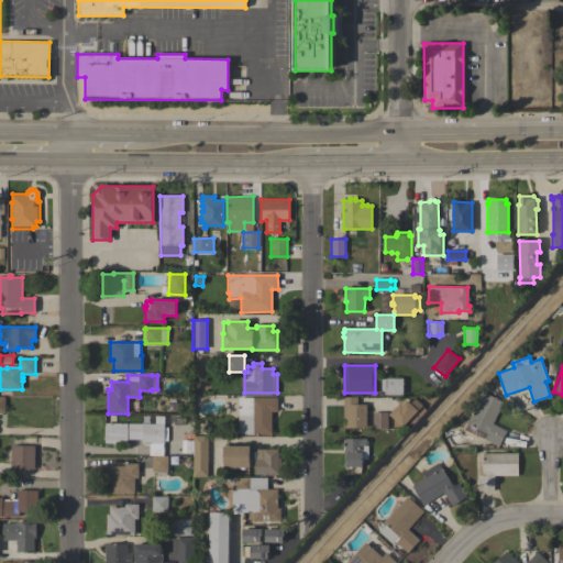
[(403,395),(381,395),(381,378),(403,378),(403,395)]
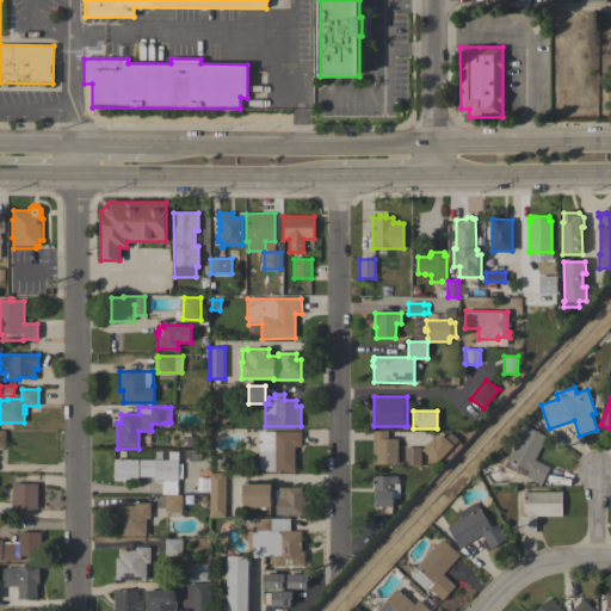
[(534,460),(550,468),(541,485),(525,476),(528,470),(506,460),(524,425),(545,437),(534,460)]
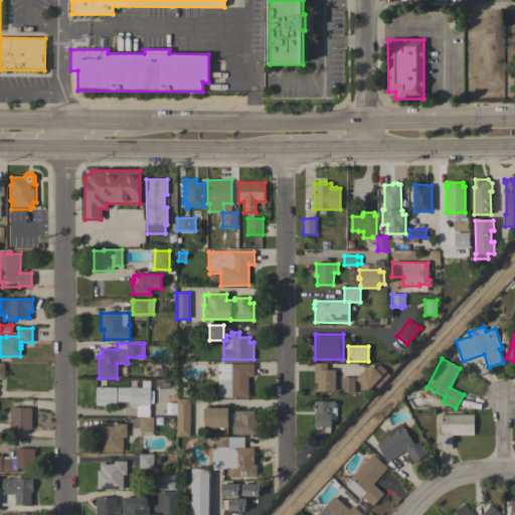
[(314,363),(326,363),(326,369),(335,369),(335,391),(317,391),(317,382),(314,382),(314,363)]
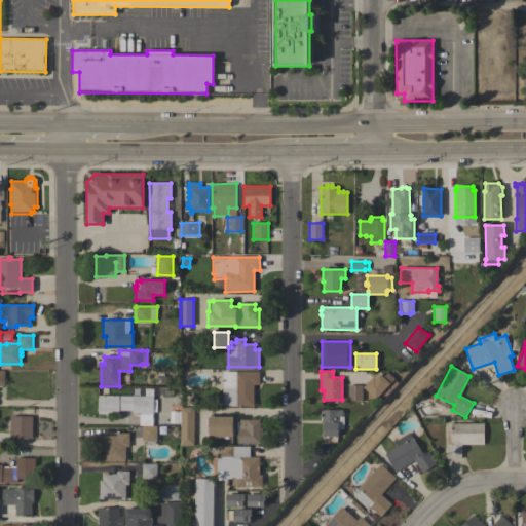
[(259,372),(259,384),(254,384),(254,405),(222,406),(223,372),(259,372)]
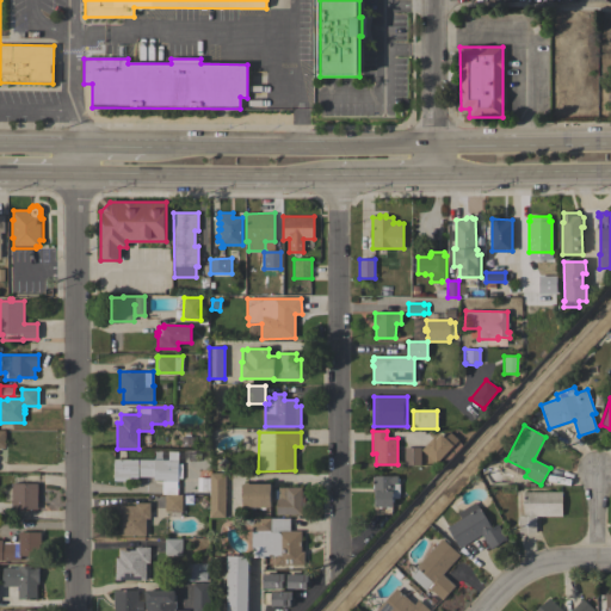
[(421,450),(433,437),(436,439),(440,433),(444,437),(450,432),(458,440),(437,463),(421,450)]
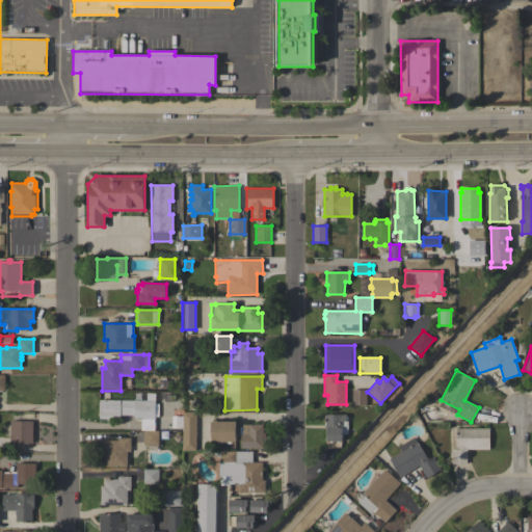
[(352,403),(352,391),(366,390),(366,403),(352,403)]
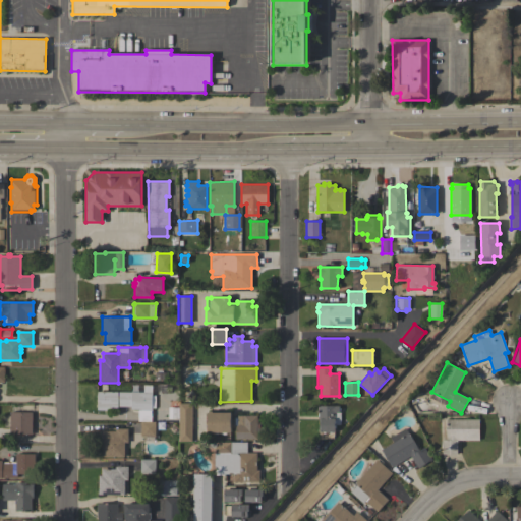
[(152,392),(152,410),(140,410),(140,409),(131,409),(131,407),(124,407),(124,406),(117,406),(117,409),(108,409),(108,410),(97,410),(97,392),(152,392)]
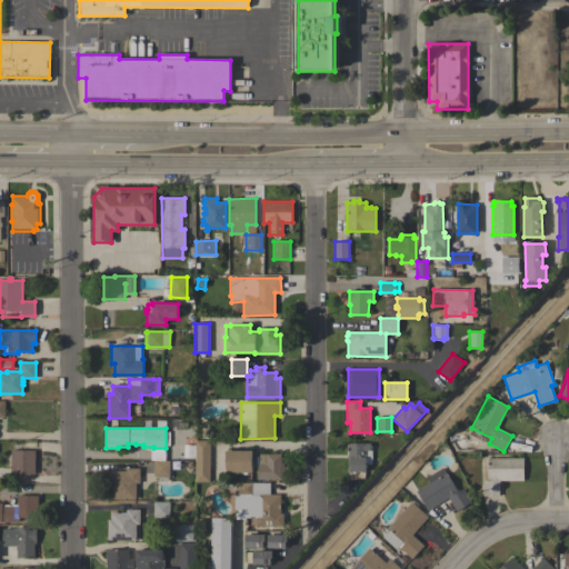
[(209,481),(195,481),(196,440),(210,440),(209,481)]
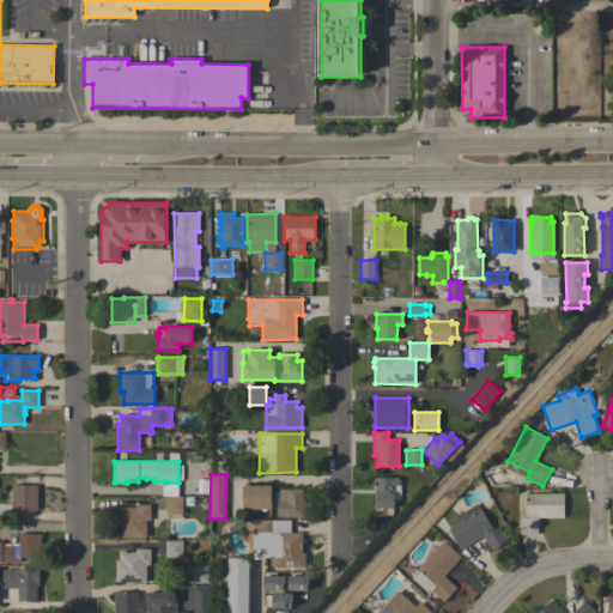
[(399,478),(399,485),(400,485),(400,499),(394,499),(394,509),(393,509),(393,516),(376,516),(376,493),(375,493),(375,478),(399,478)]
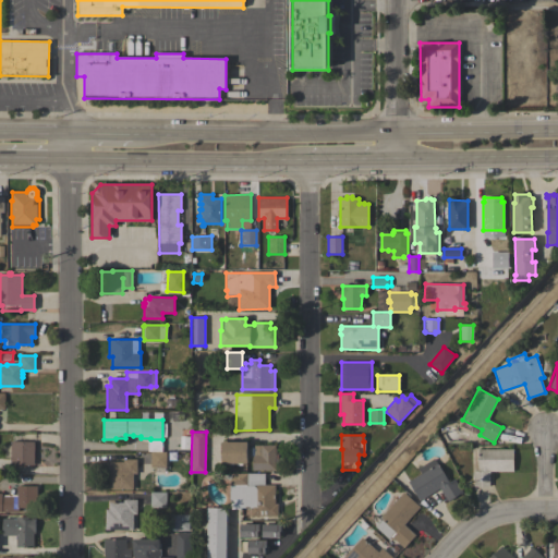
[(222,463),(222,440),(247,440),(247,463),(222,463)]
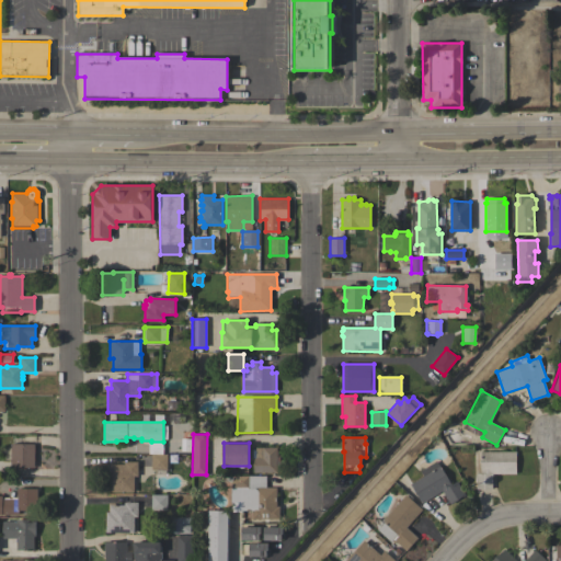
[(34,468),(11,468),(11,444),(35,444),(34,468)]
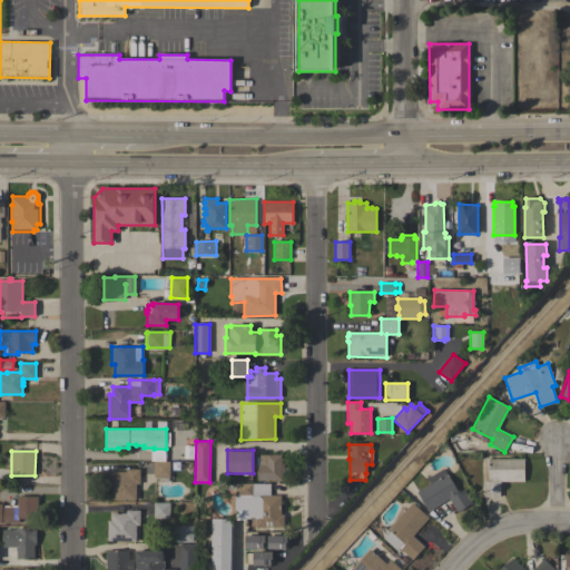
[(258,480),(258,465),(256,465),(256,457),(259,457),(259,454),(281,454),(281,458),(282,458),(282,462),(284,462),(284,469),(282,469),(282,480),(258,480)]
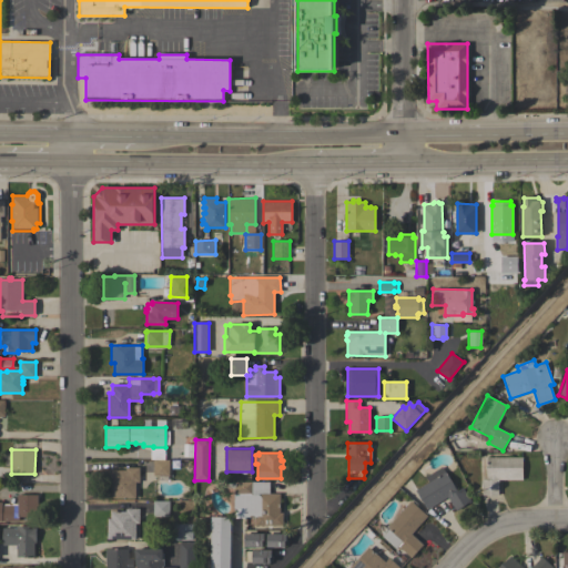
[(523,457),(523,479),(498,479),(498,495),(482,495),(482,479),(486,479),(486,457),(523,457)]
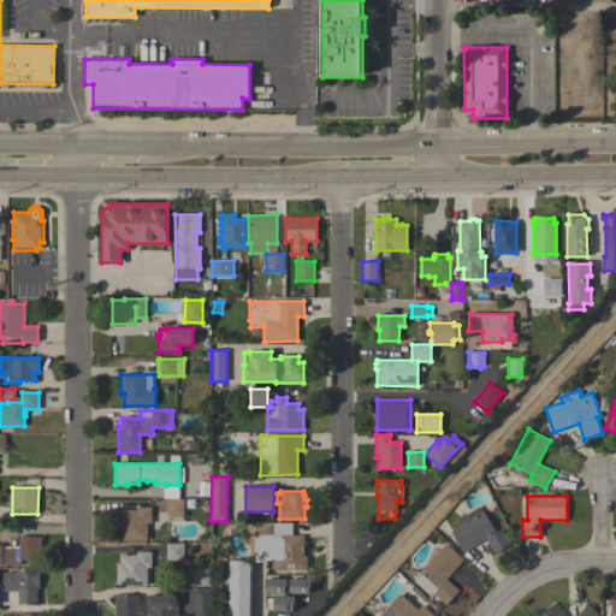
[(166,516),(166,498),(183,498),(183,516),(166,516)]
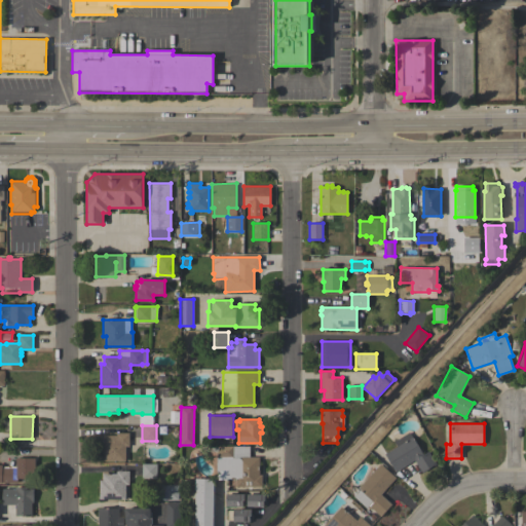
[(384,454),(397,447),(393,442),(409,431),(423,454),(428,451),(436,464),(422,473),(414,460),(396,472),(384,454)]
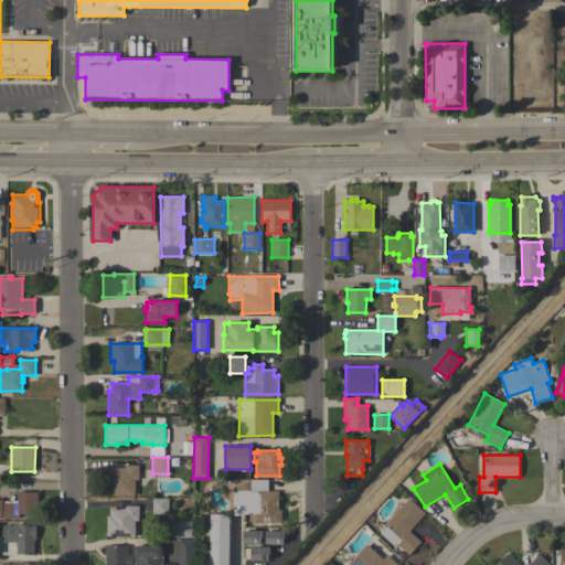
[(106,496),(106,467),(125,468),(125,465),(139,465),(138,480),(135,480),(135,496),(106,496)]
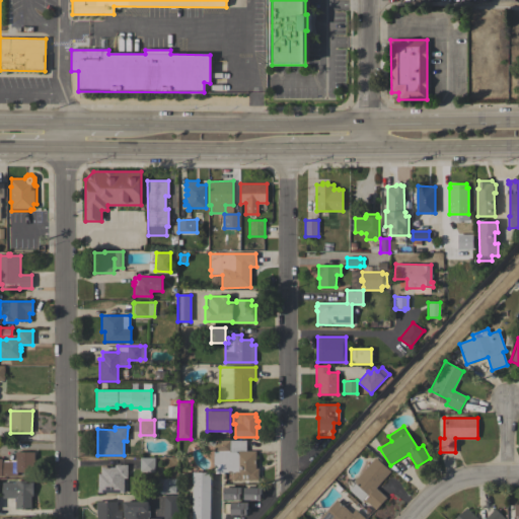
[(232,480),(232,472),(223,472),(223,473),(214,473),(214,465),(213,445),(209,445),(208,442),(214,442),(214,441),(245,440),(245,451),(255,451),(255,468),(258,468),(258,480),(232,480)]
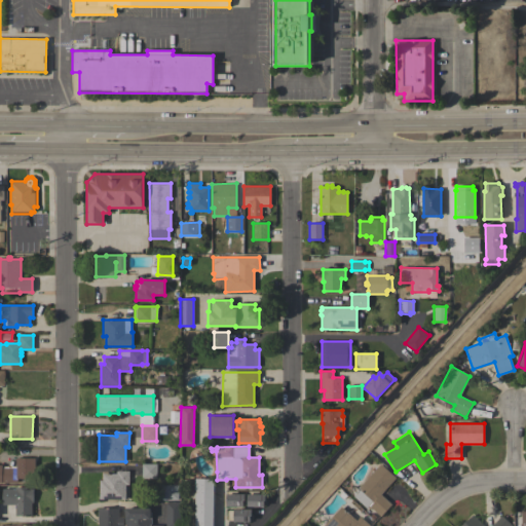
[(0,483),(0,465),(2,465),(2,468),(16,468),(16,458),(35,458),(35,468),(34,468),(34,479),(17,479),(17,483),(0,483)]
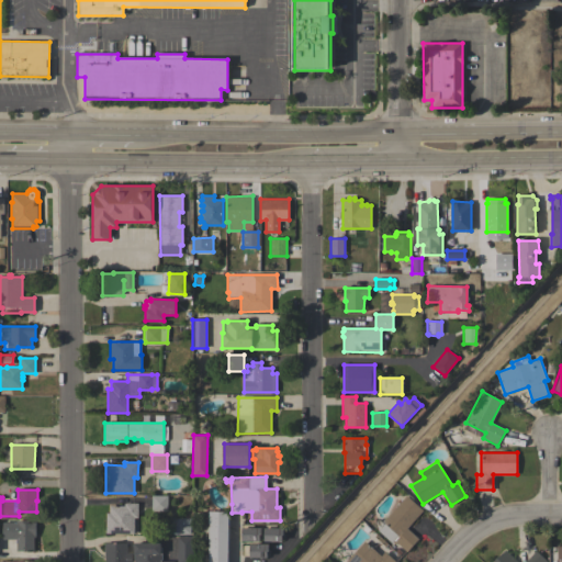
[(168,495),(167,512),(152,512),(152,495),(168,495)]
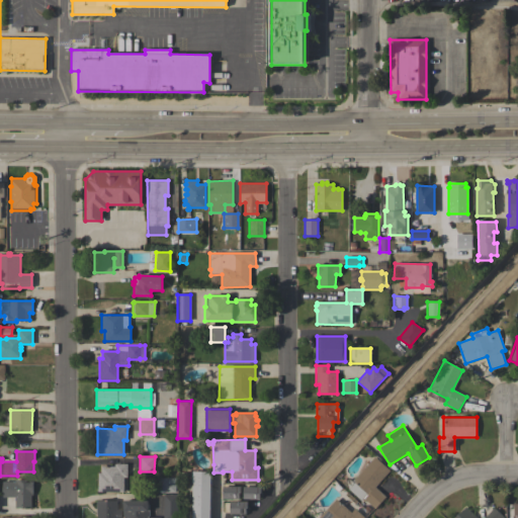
[(374,456),(390,470),(374,487),(385,497),(374,509),(364,499),(364,500),(362,499),(360,501),(348,490),(353,484),(351,482),(374,456)]
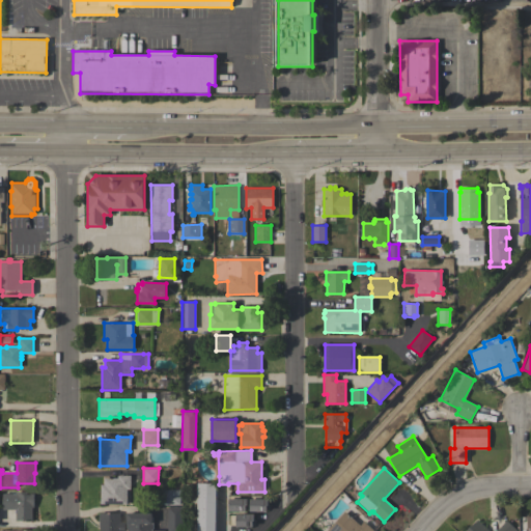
[(100,504),(101,484),(104,484),(104,478),(117,478),(117,475),(130,475),(130,490),(127,490),(127,504),(100,504)]
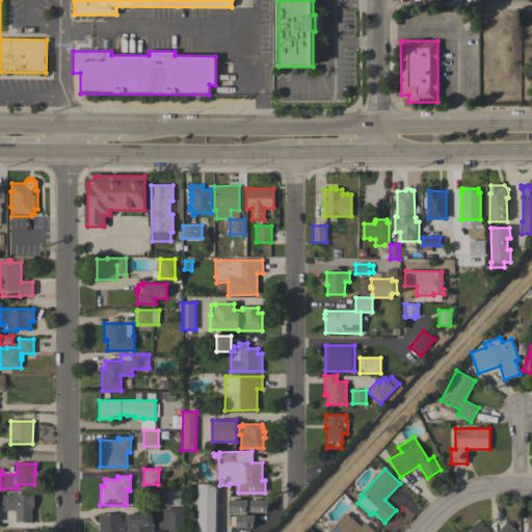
[(216,531),(197,531),(197,484),(216,484),(216,531)]
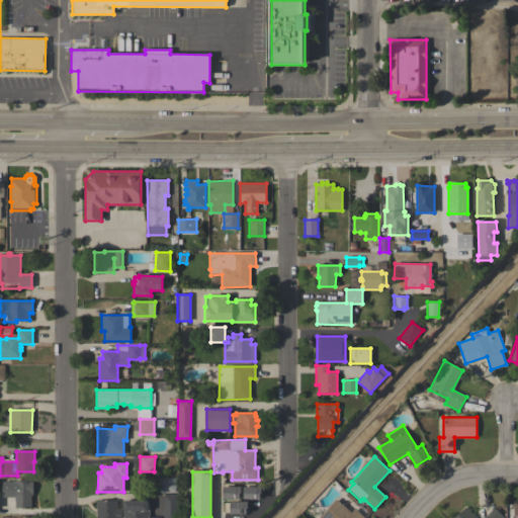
[(158,493),(158,478),(175,478),(175,493),(158,493)]
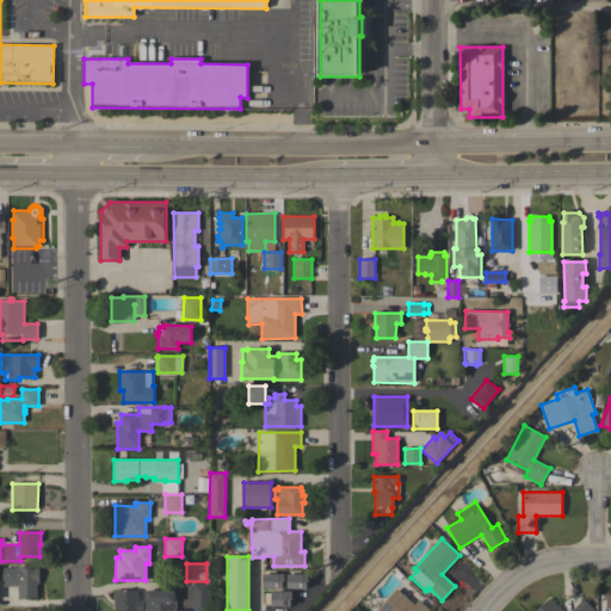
[(2,568),(18,568),(18,566),(31,566),(31,568),(38,568),(38,585),(37,585),(37,599),(18,599),(18,586),(2,587),(2,568)]
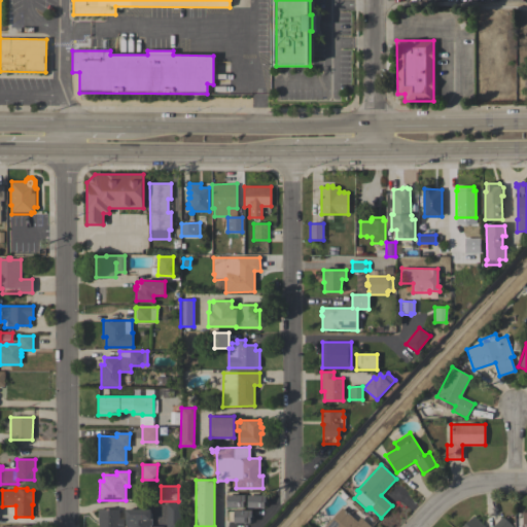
[(226,507),(227,495),(227,492),(238,492),(238,495),(245,495),(245,501),(244,501),(244,507),(226,507)]
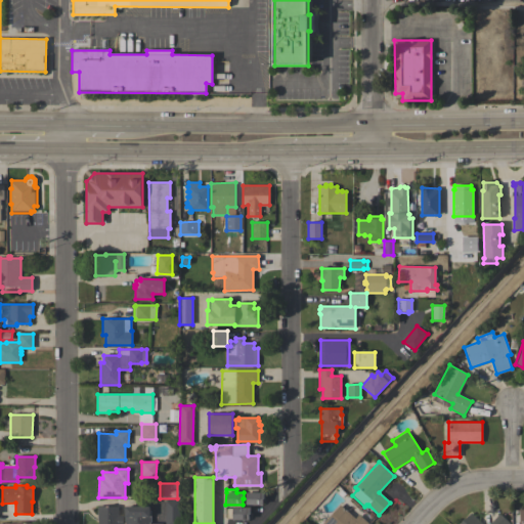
[(247,505),(247,492),(248,492),(248,489),(257,489),(257,492),(265,492),(264,498),(263,498),(263,505),(247,505)]
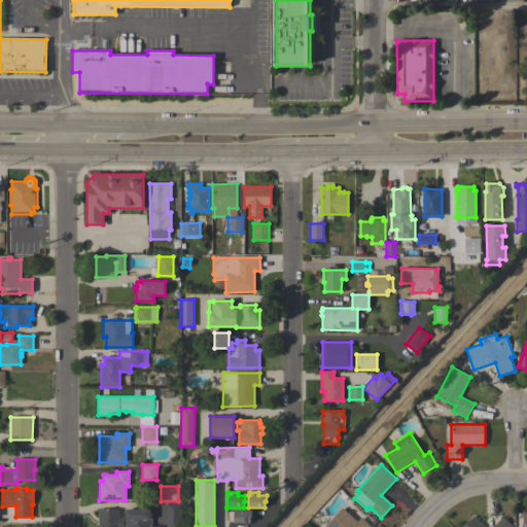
[(180,526),(166,526),(166,503),(180,503),(180,526)]
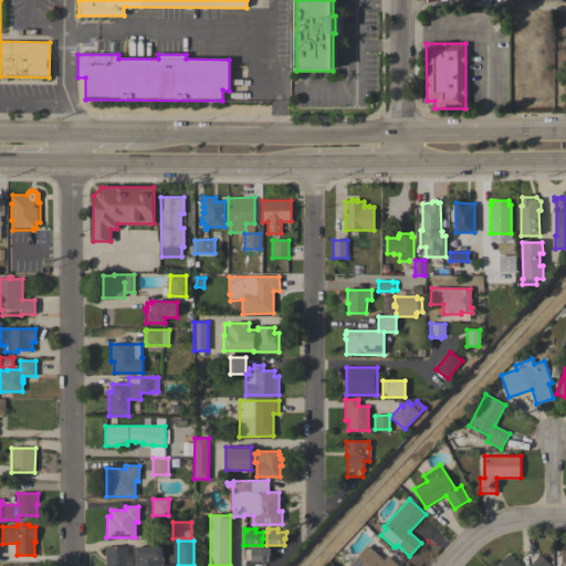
[(347,565),(367,545),(384,559),(387,556),(399,565),(347,565)]
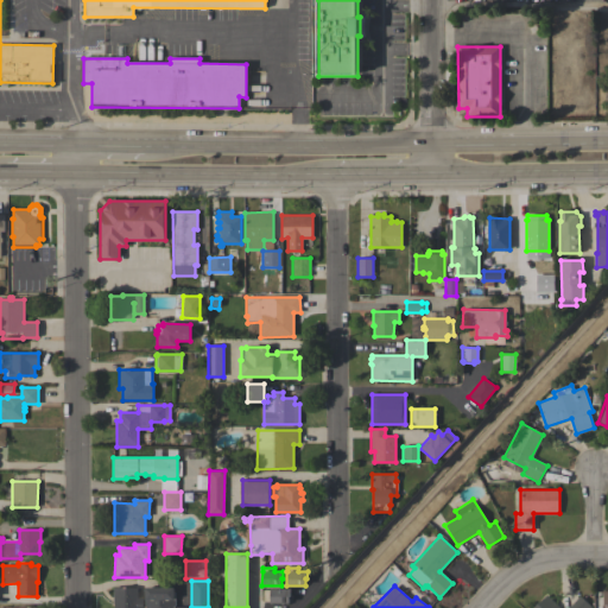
[(138,587),(138,599),(143,599),(143,607),(114,607),(114,603),(113,603),(113,588),(138,587)]
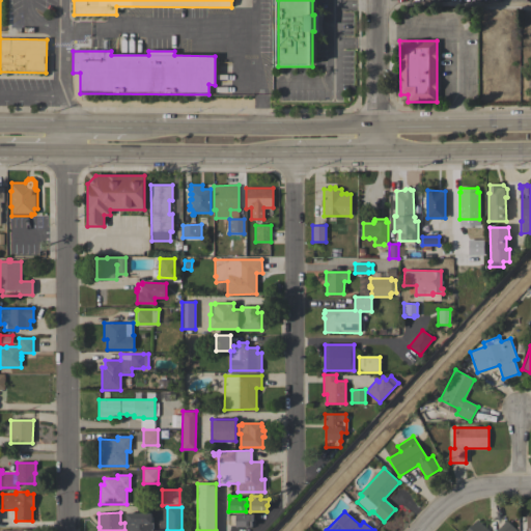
[(127,530),(127,512),(151,512),(151,530),(164,530),(127,530)]
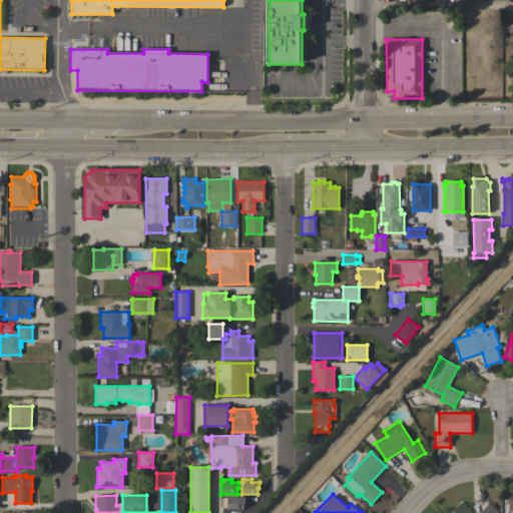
[(245,497),(245,503),(244,503),(244,509),(227,509),(227,508),(221,508),(221,498),(227,498),(227,497),(245,497)]
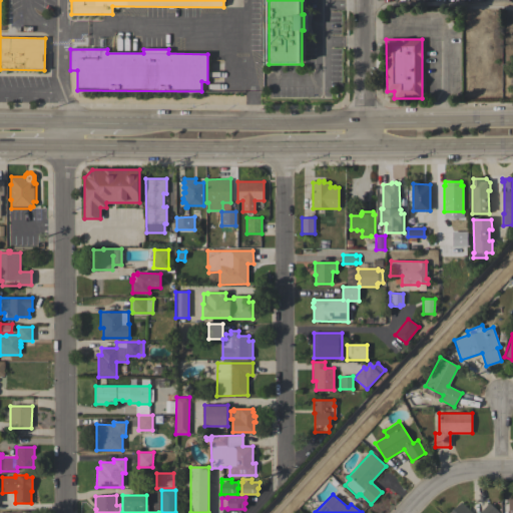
[(450,512),(461,502),(472,512),(478,512),(488,503),(499,512),(450,512)]
